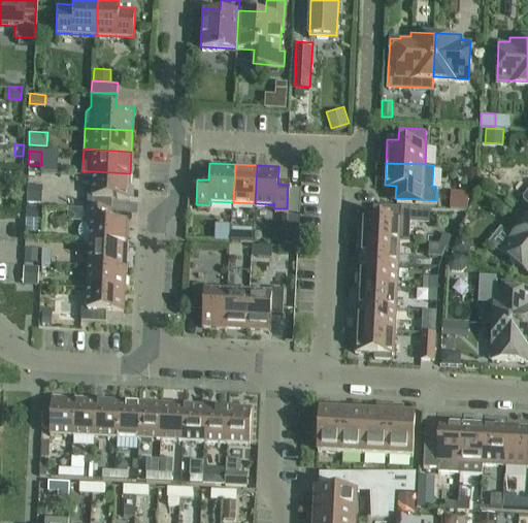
[(87,193),(86,205),(111,206),(111,196),(129,197),(130,173),(92,171),(91,193),(87,193)]
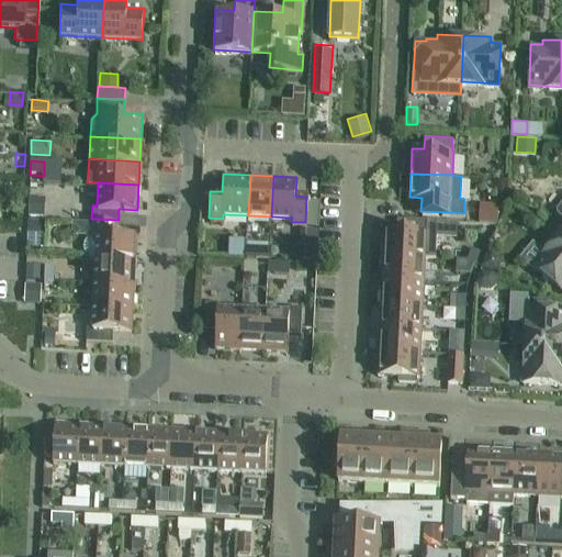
[(30,193),(29,212),(45,213),(45,193),(30,193)]
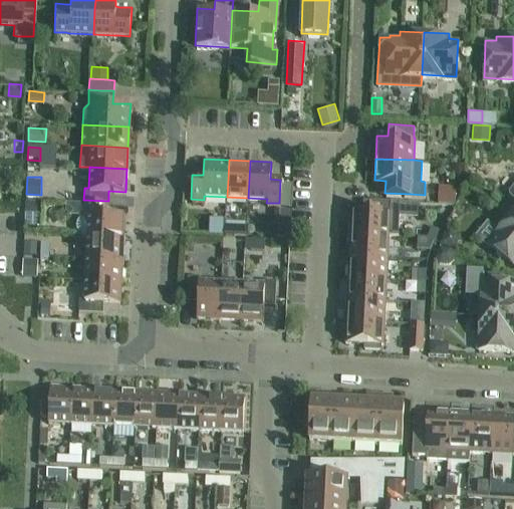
[(280,200),(280,203),(290,204),(291,204),(291,196),(292,180),(291,180),(281,179),(281,183),(280,200)]
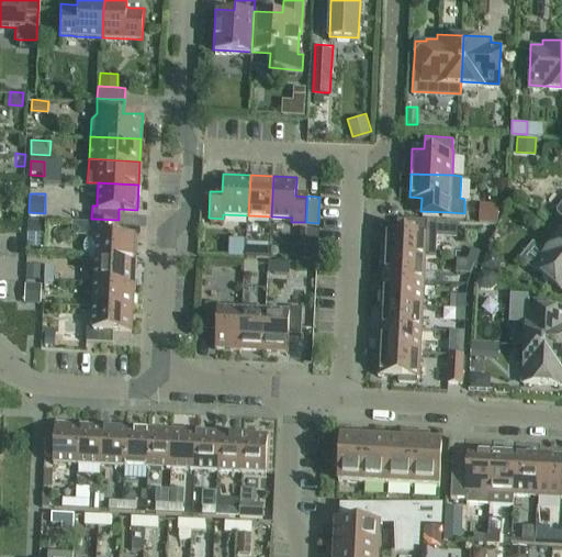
[(480,199),(479,219),(497,220),(498,200),(480,199)]
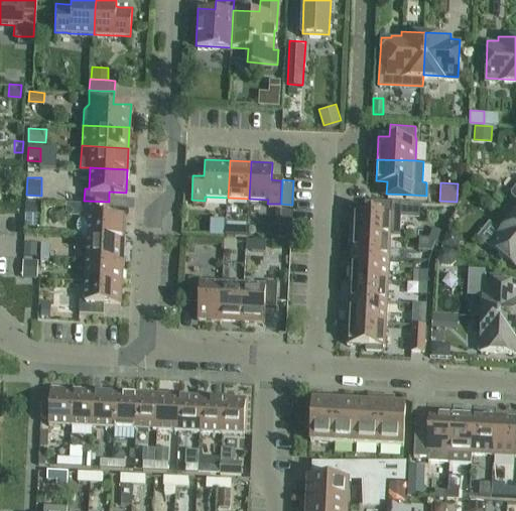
[(26,199),(25,222),(40,223),(41,200),(26,199)]
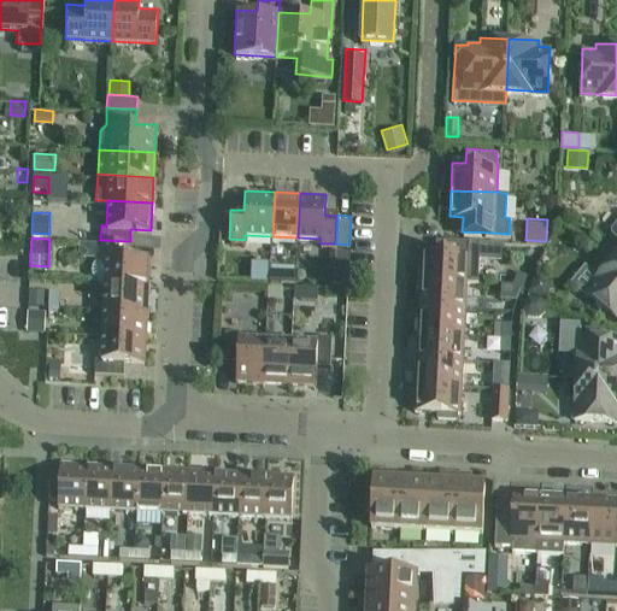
[(424,252),(423,277),(481,281),(482,241),(439,239),(438,253),(424,252)]
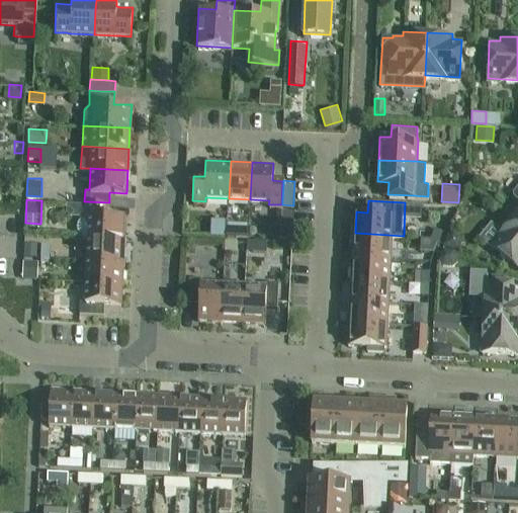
[(86,235),(86,236),(124,238),(125,215),(108,214),(109,202),(84,201),(83,215),(87,215),(87,216),(84,217),(82,218),(80,220),(78,222),(78,225),(78,228),(79,230),(81,233),(83,234),(86,235)]
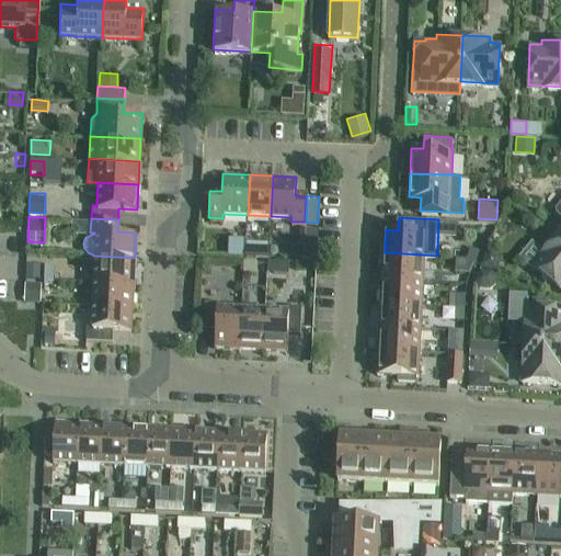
[(298,256),(315,257),(316,226),(300,225),(298,256)]
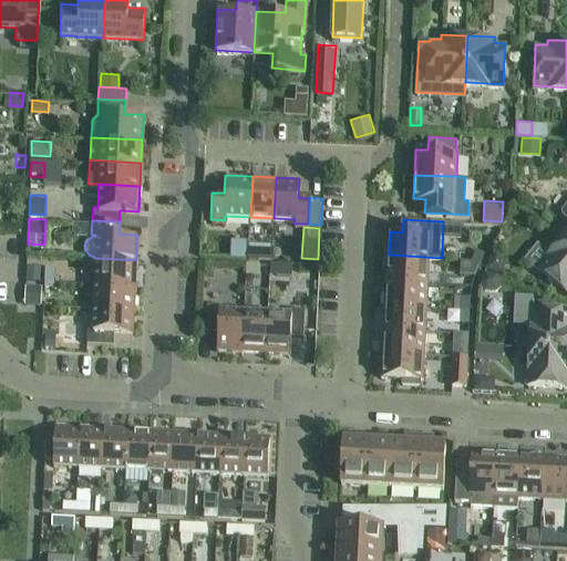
[(537,248),(531,257),(540,266),(566,287),(566,241),(563,238),(553,251),(549,256),(538,247),(537,248)]
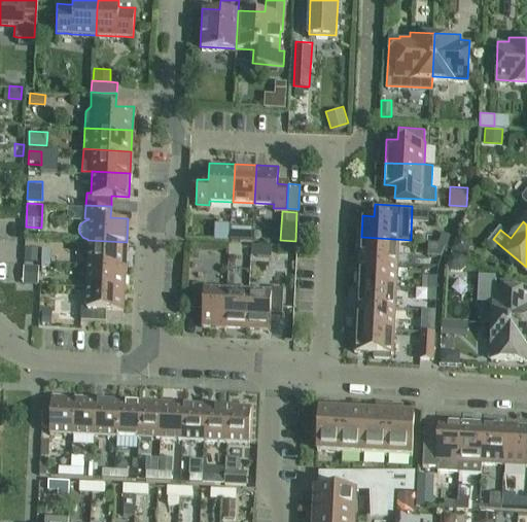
[(229,224),(229,237),(251,238),(251,225),(229,224)]
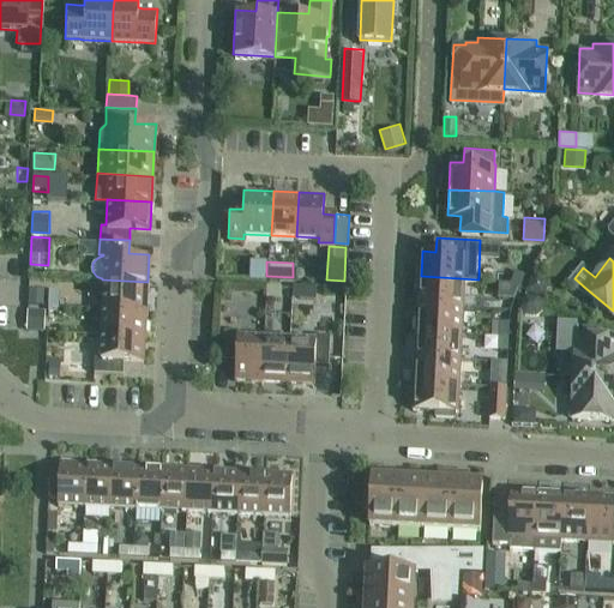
[(515,268),(510,281),(518,284),(524,271),(515,268)]
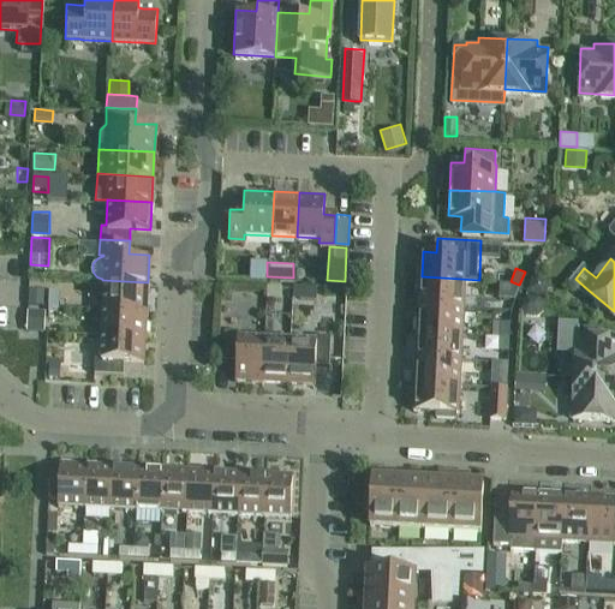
[(533,270),(526,288),(544,296),(551,279),(533,270)]
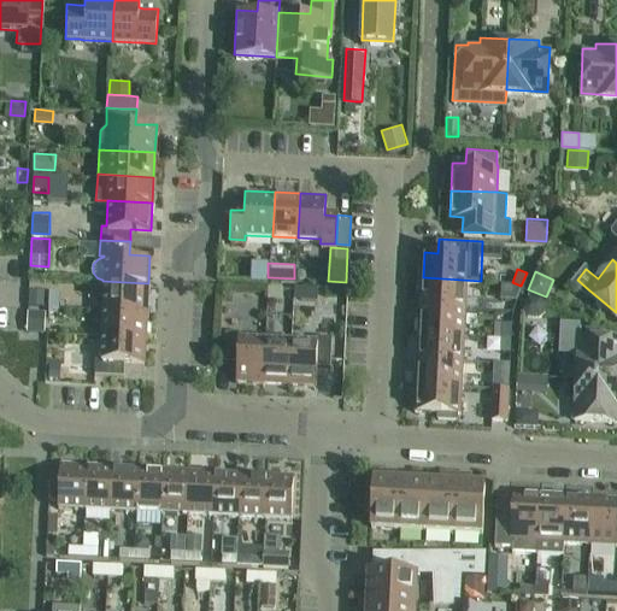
[(423,277),(422,304),(463,306),(464,281),(481,282),(481,281),(423,277)]
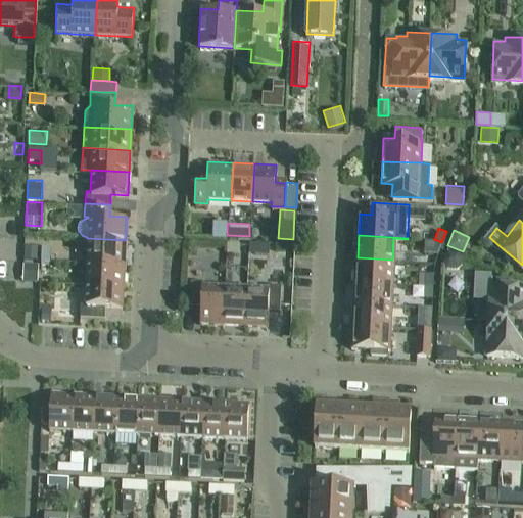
[(87,238),(86,260),(125,262),(126,240),(87,238)]
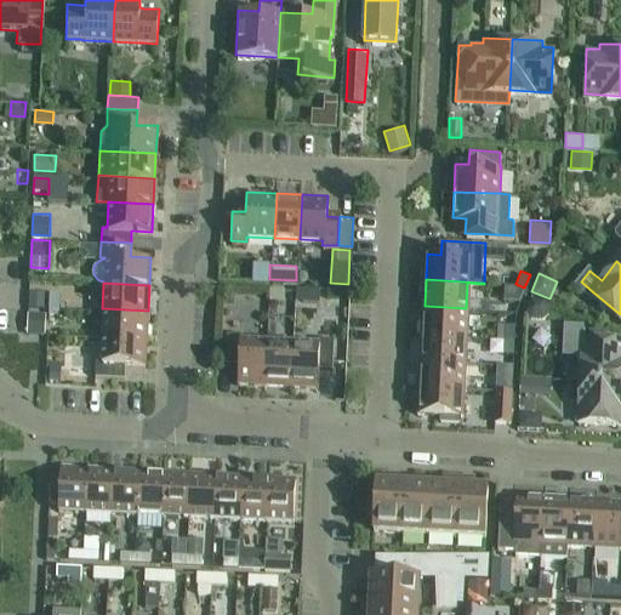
[(519,301),(524,288),(516,284),(510,297),(519,301)]
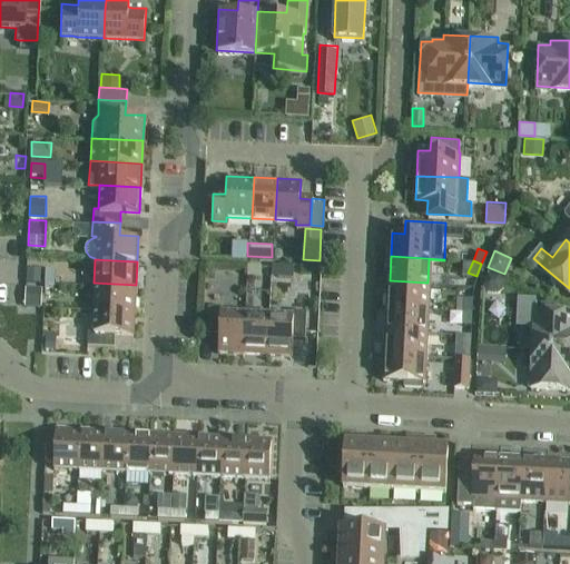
[(246,263),(245,273),(259,274),(261,264),(246,263)]
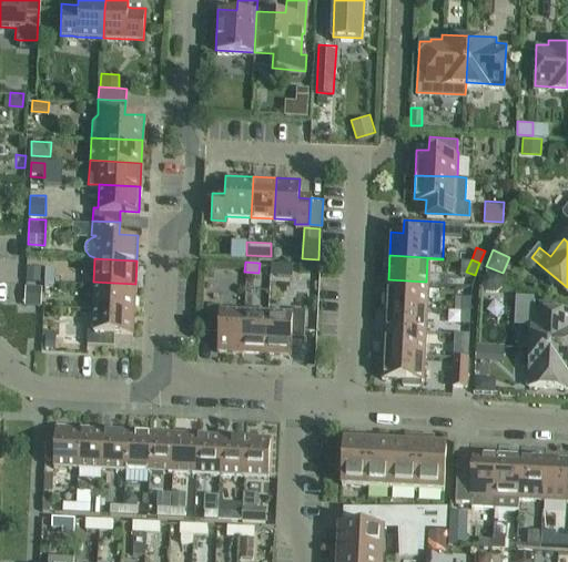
[(277,262),(277,273),(292,273),(293,262),(279,262),(277,262)]
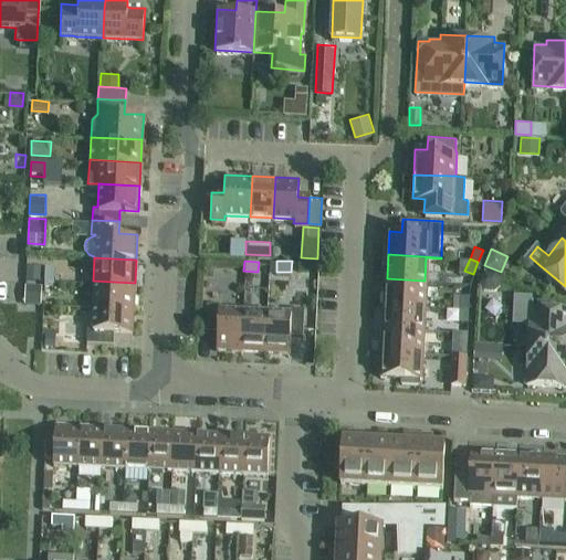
[(27,263),(25,276),(28,276),(41,276),(41,264),(29,263),(27,263)]
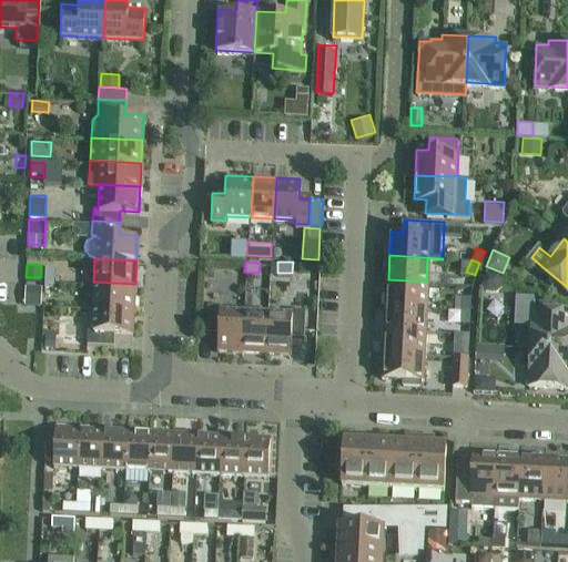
[(44,266),(43,279),(63,279),(63,268),(54,268),(54,266),(44,266)]
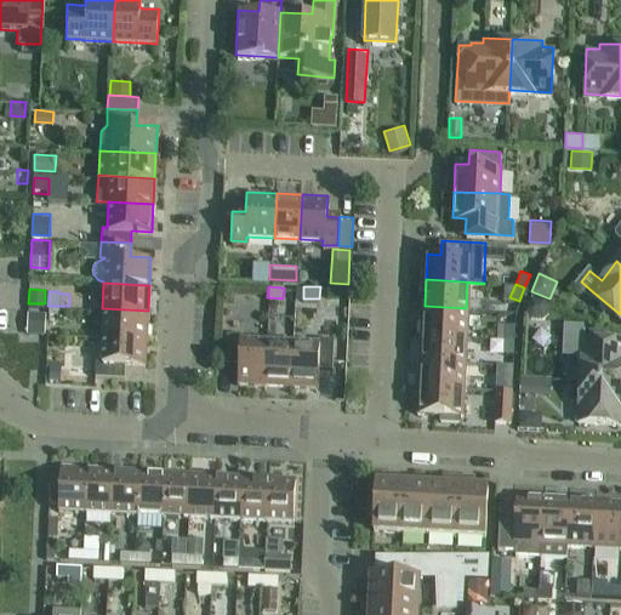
[(525,306),(525,309),(530,315),(543,315),(550,311),(548,303),(543,297),(529,296),(528,300),(525,306)]
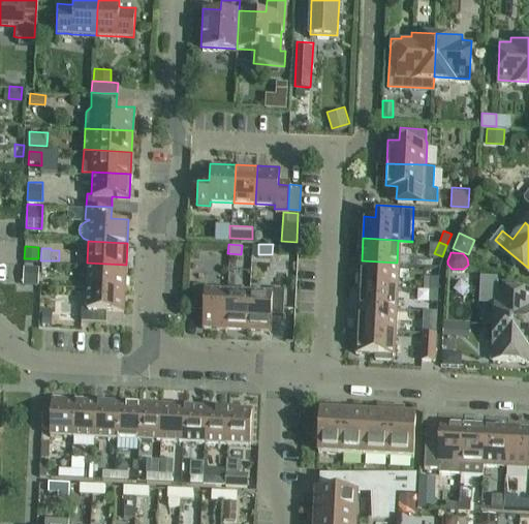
[(362,260),(361,283),(395,284),(397,263),(362,260)]
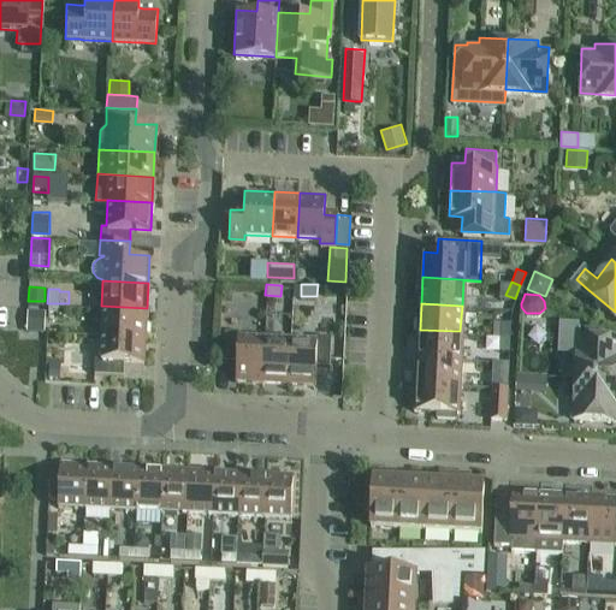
[(101,306),(100,331),(146,335),(147,308),(101,306)]
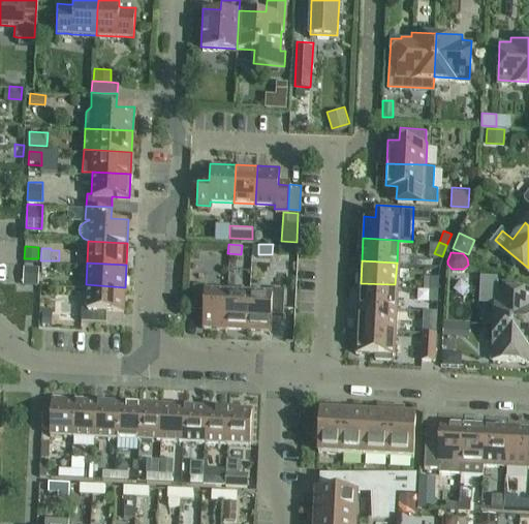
[(24,265),(23,281),(33,281),(38,281),(38,265),(31,265),(24,265)]
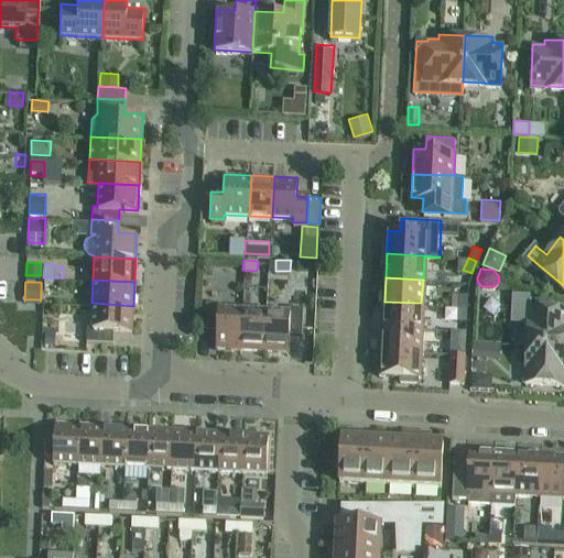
[(459,292),(458,305),(467,305),(467,292),(459,292)]
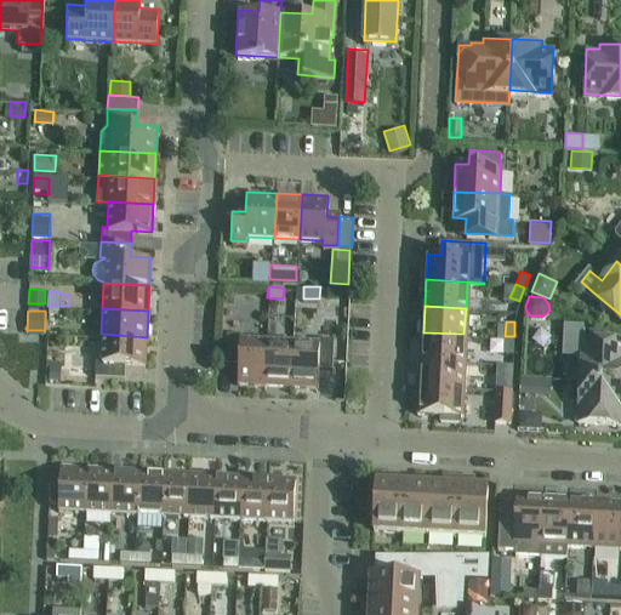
[(237,382),(267,383),(269,339),(241,337),(241,331),(226,331),(224,360),(237,360),(237,382)]
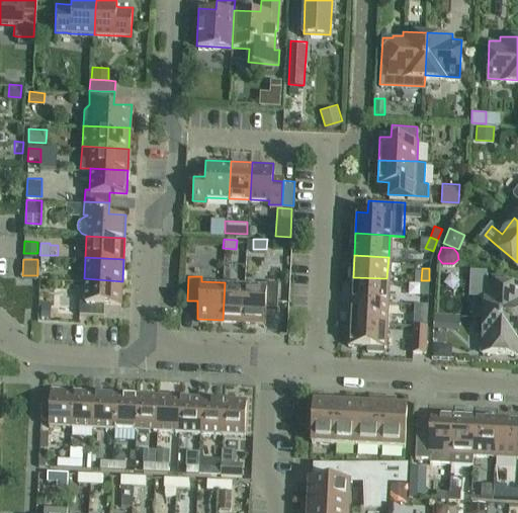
[(353,277),(352,298),(385,301),(386,278),(353,277)]
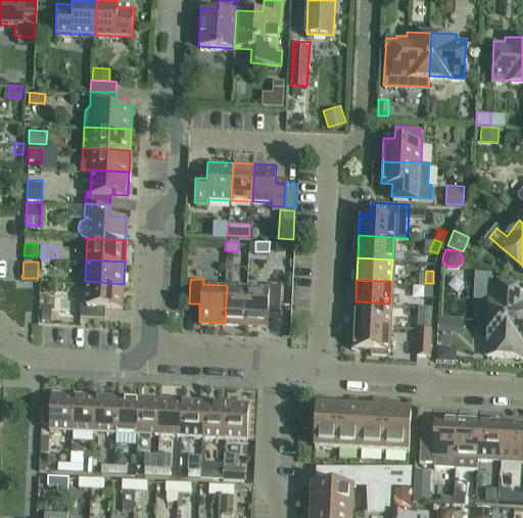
[(123,307),(124,284),(85,281),(84,302),(80,302),(79,316),(104,317),(104,305),(123,307)]
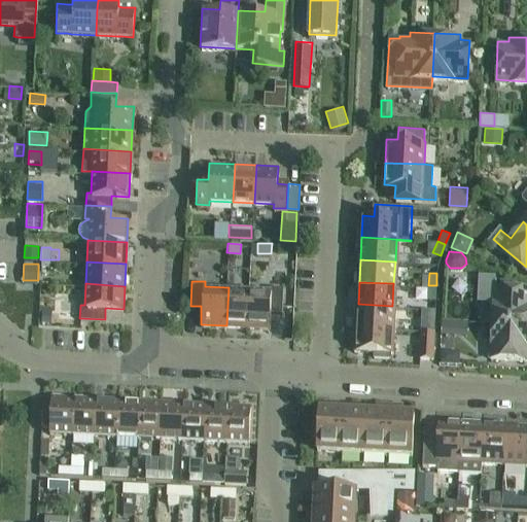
[(249,288),(247,326),(269,327),(270,310),(281,310),(282,286),(269,285),(268,289),(249,288)]
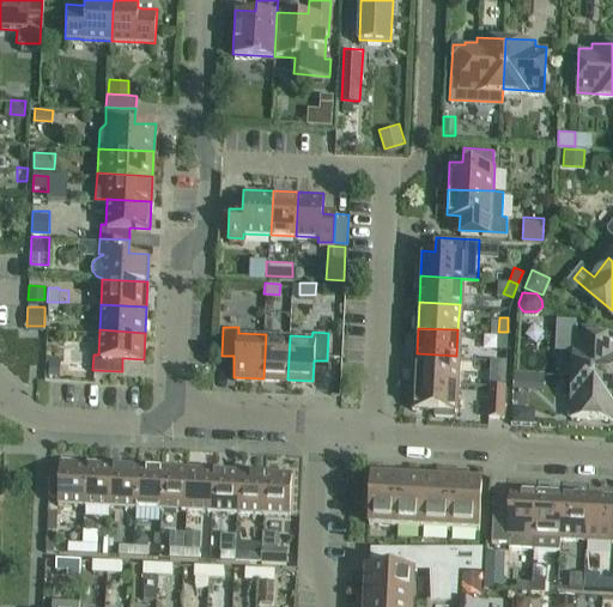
[(507,346),(508,332),(498,332),(497,346),(507,346)]
